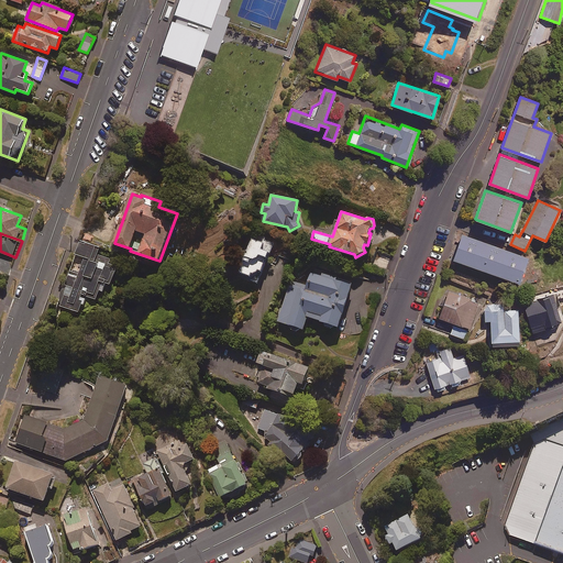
[(529,257),(462,233),(453,260),(519,284),(529,257)]
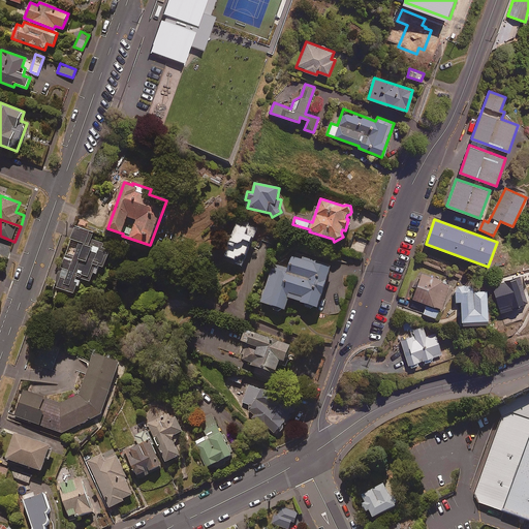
[(255,230),(237,223),(224,256),(243,262),(255,230)]
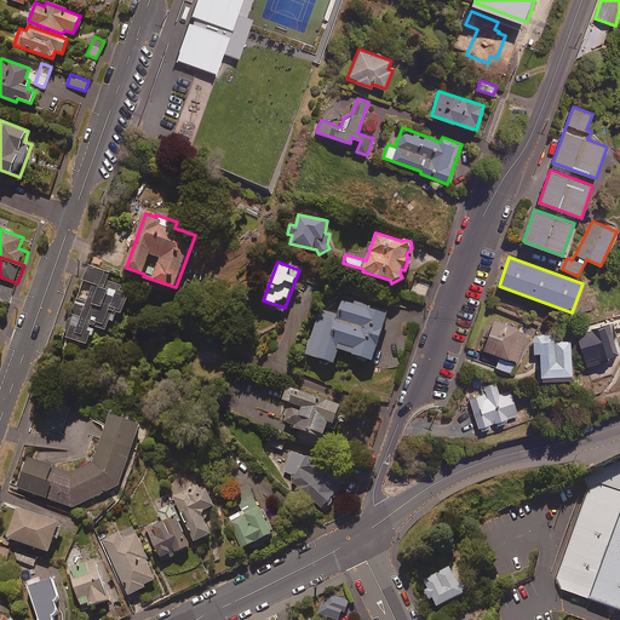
[(124,315),(130,294),(124,292),(126,286),(108,281),(110,273),(89,265),(67,337),(91,344),(97,327),(108,331),(110,322),(115,323),(118,314),(124,315)]
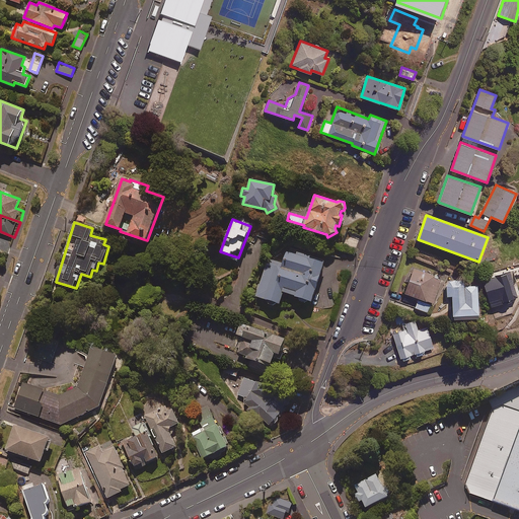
[(307,301),(311,302),(325,260),(288,247),(283,264),(268,260),(255,297),(268,300),(269,304),(272,305),(274,305),(276,303),(279,304),(283,293),(300,298),(300,301),(303,304),(306,303),(307,301)]
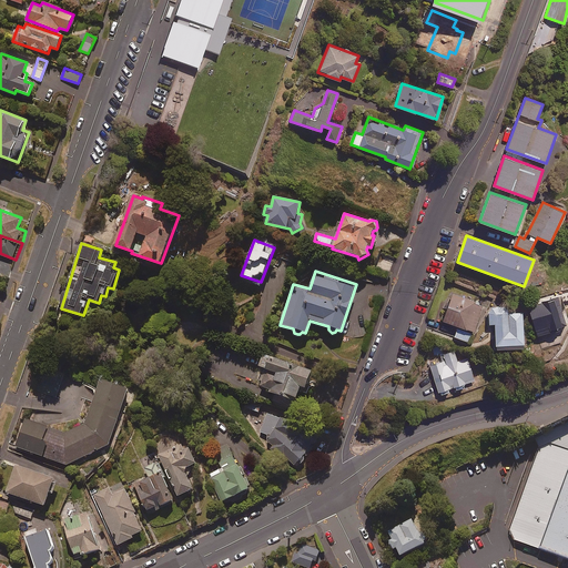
[(484,304),(450,292),(440,320),(458,326),(455,337),(470,342),(484,304)]
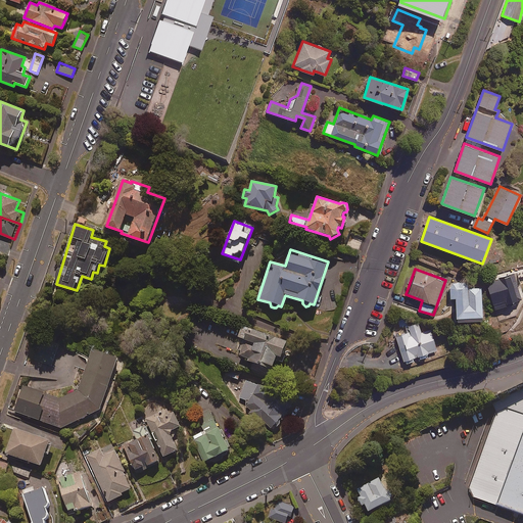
[(522,299),(514,274),(486,282),(494,307),(522,299)]
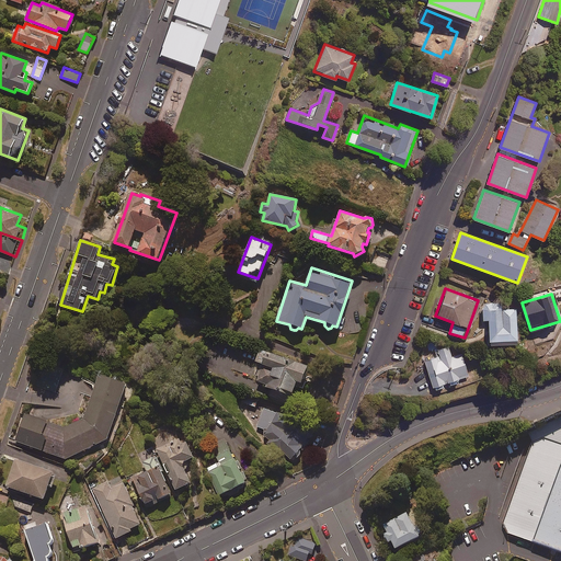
[(487,304),(483,307),(483,320),(489,319),(490,344),(518,343),(516,308),(502,309),(502,304),(487,304)]
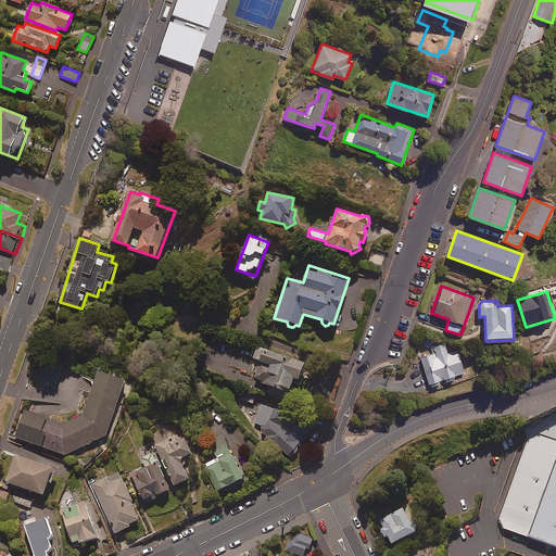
[(431,348),(433,354),(421,357),(429,383),(430,382),(431,387),(441,383),(440,380),(444,379),(445,382),(455,379),(454,376),(465,373),(458,351),(447,354),(445,343),(436,346),(433,338),(424,340),(426,349),(431,348)]
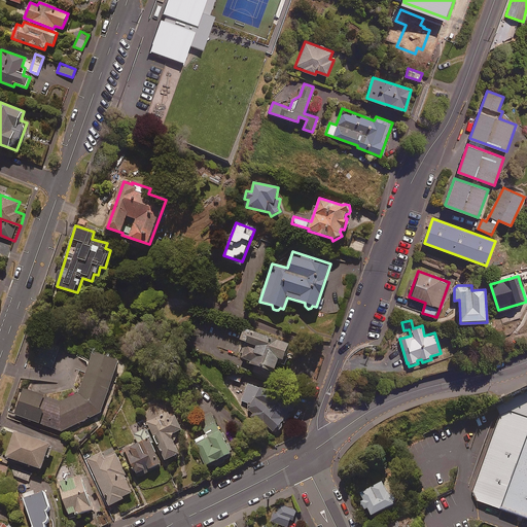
[(288,345),(245,329),(241,341),(248,343),(242,360),(274,373),(279,359),(283,360),(288,345)]
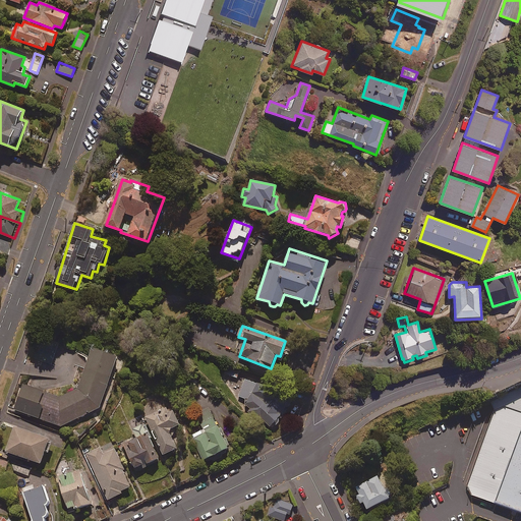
[(53,365),(58,353),(37,344),(33,356),(53,365)]
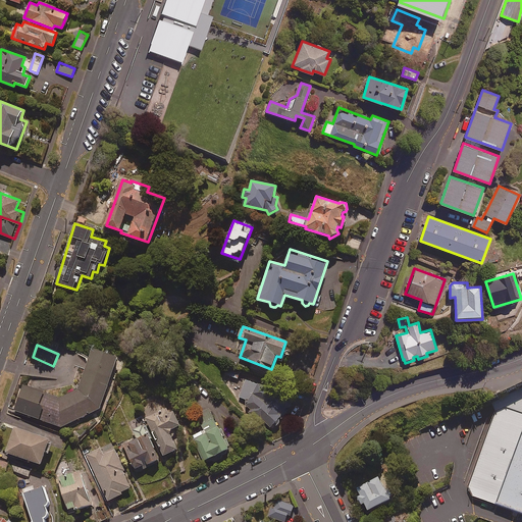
[(118,357),(94,349),(77,390),(61,398),(23,384),(15,410),(62,426),(101,408),(118,357)]
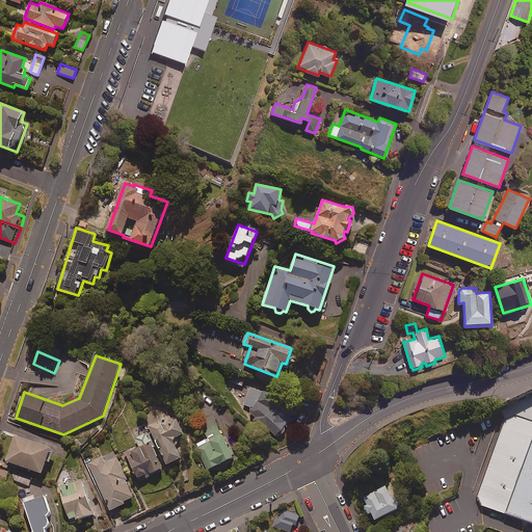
[(278,433),(282,434),(294,419),(293,418),(295,415),(265,391),(263,392),(250,387),(243,403),(251,408),(253,416),(276,435),(278,433)]
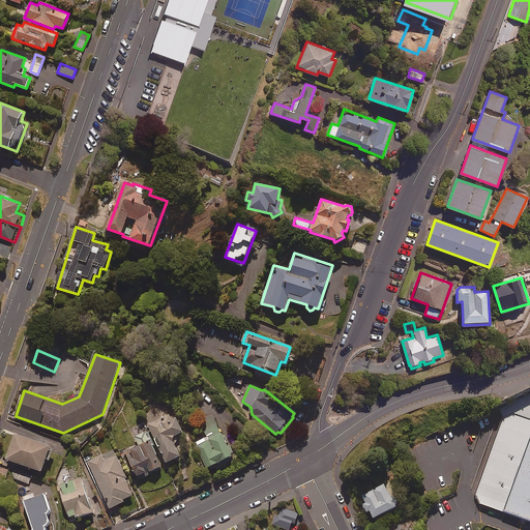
[(479,504),(529,522),(529,391),(499,408),(503,417),(475,494),(479,504)]
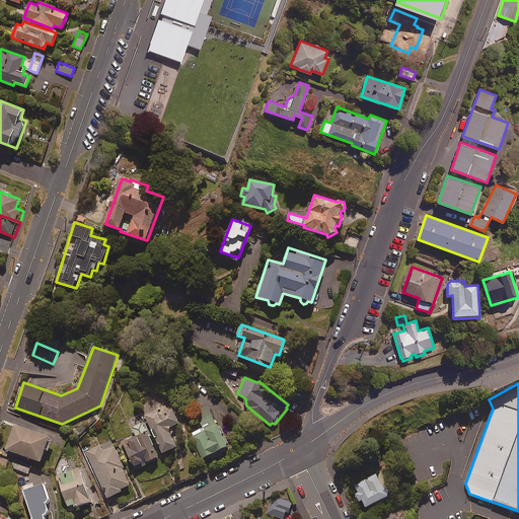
[(174,409),(170,411),(168,405),(147,415),(164,452),(177,446),(169,428),(181,423),(174,409)]
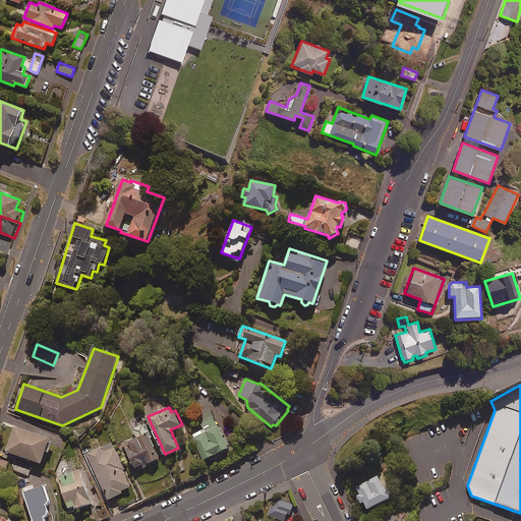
[(230,447),(211,407),(195,414),(204,430),(192,436),(205,459),(230,447)]
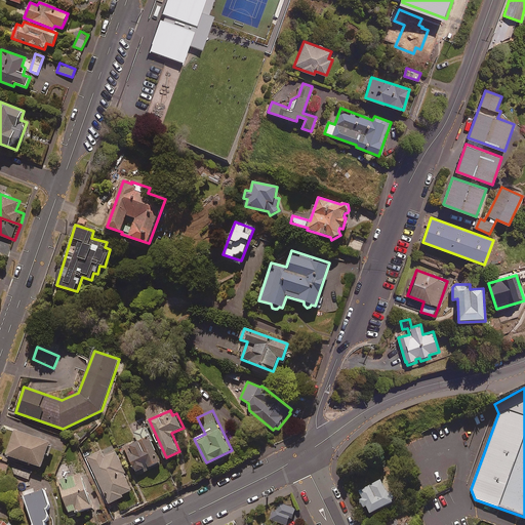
[(161,461),(146,428),(135,433),(138,440),(125,447),(137,473),(161,461)]
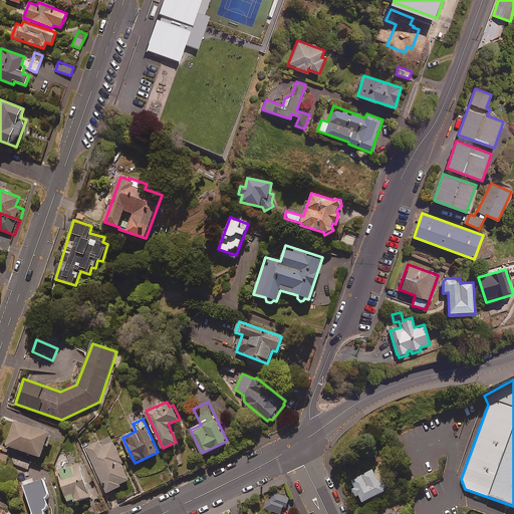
[(50,433),(15,421),(7,445),(41,457),(50,433)]
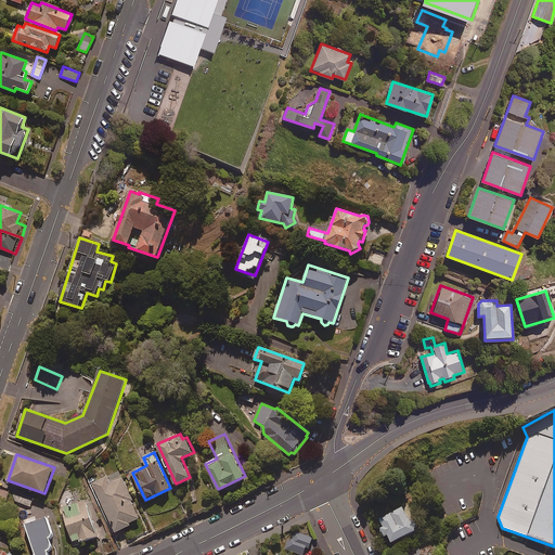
[(141,518),(123,477),(110,483),(107,476),(91,483),(113,533),(131,526),(130,523),(141,518)]
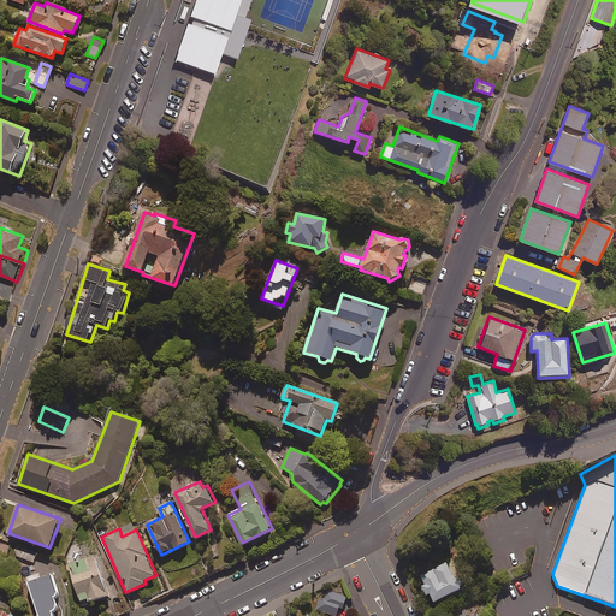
[(39,554),(19,546),(16,556),(35,564),(39,554)]
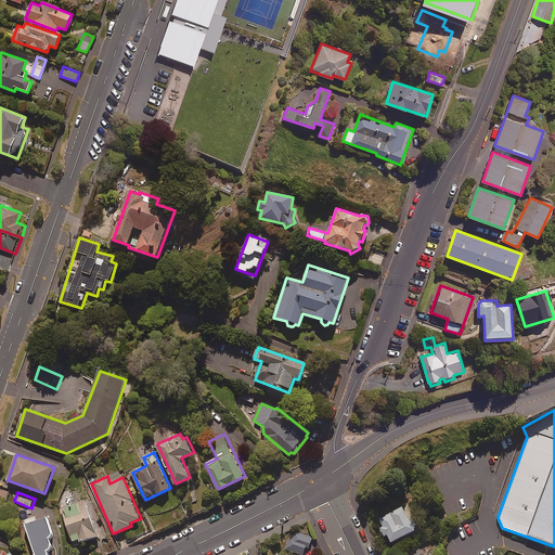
[(99,536),(86,500),(62,508),(75,544),(99,536)]
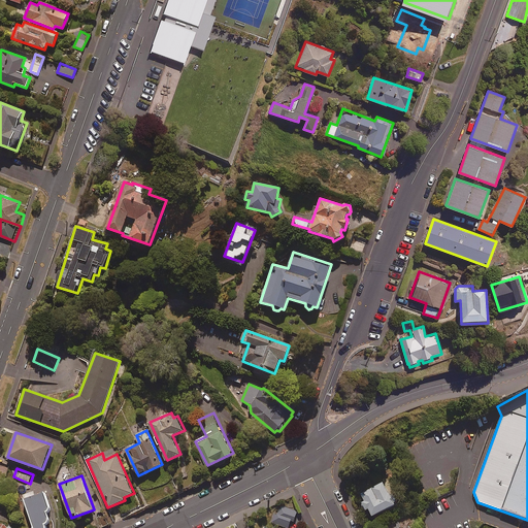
[(395,505),(383,483),(361,494),(365,502),(361,503),(365,512),(368,509),(372,518),(395,505)]
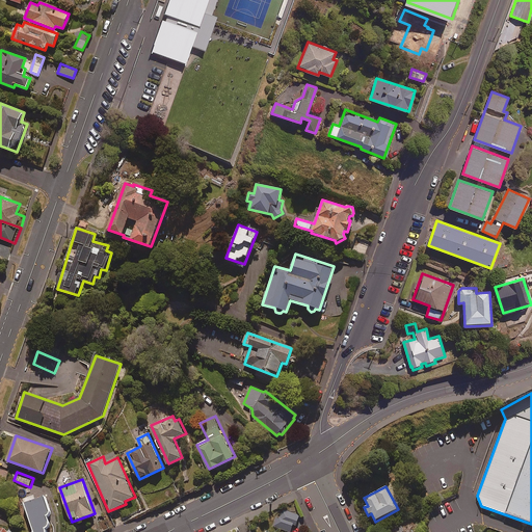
[(48,531),(48,527),(51,526),(48,514),(51,513),(46,496),(35,500),(34,495),(22,498),(33,531),(48,531)]
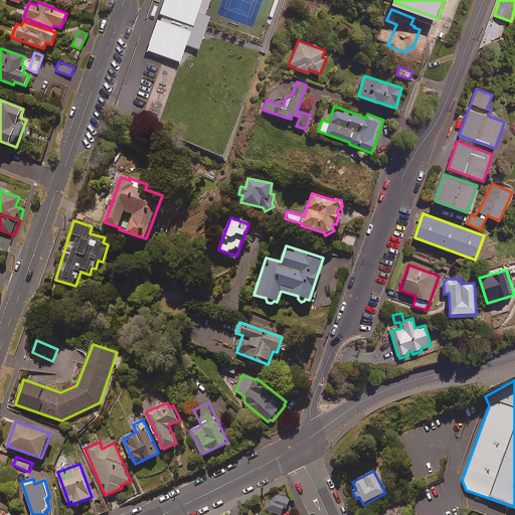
[(265,510),(278,514),(281,514),(284,508),(288,510),(292,499),(272,492),(265,510)]
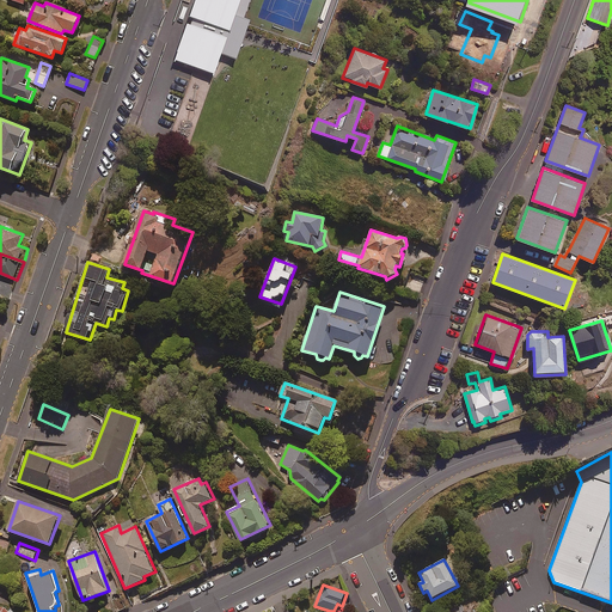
[(14,611),(12,597),(2,588),(0,592),(0,611),(14,611)]
